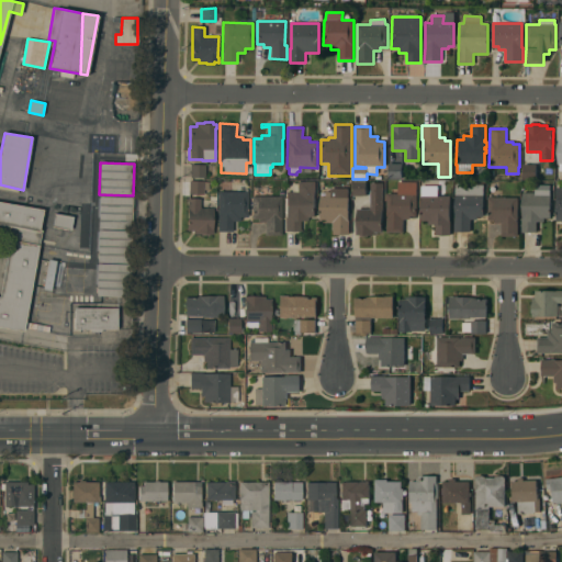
[(388,179),(388,164),(401,164),(401,179),(388,179)]
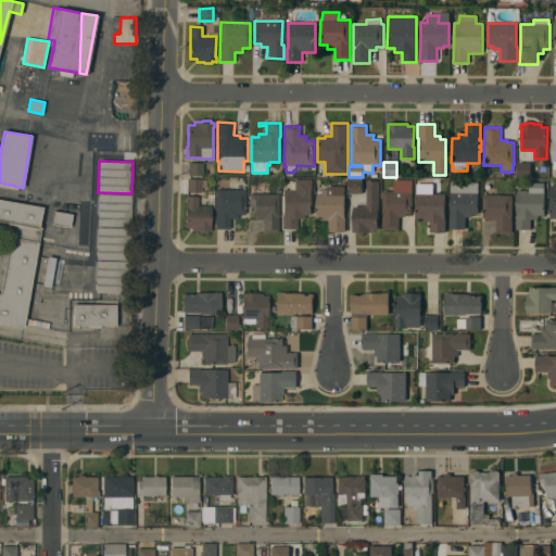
[(203,175),(188,175),(188,163),(203,163),(203,175)]
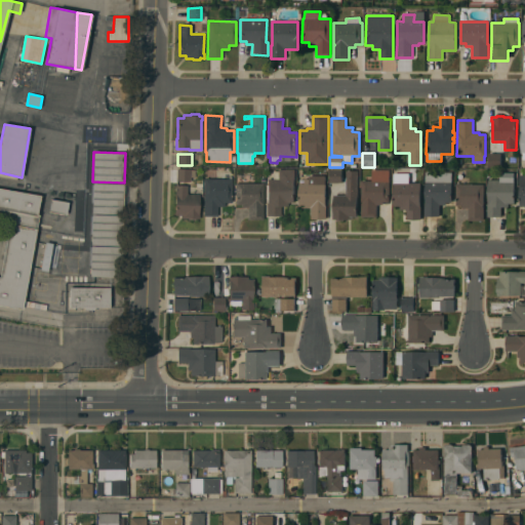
[(500,167),(488,167),(488,154),(500,154),(500,167)]
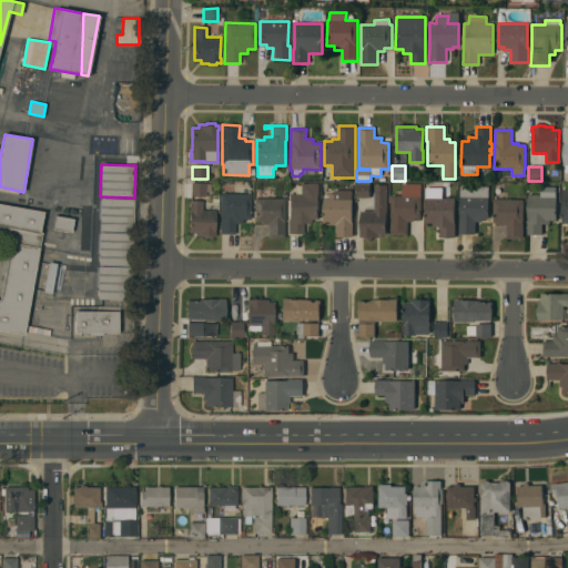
[(191,196),(191,183),(206,183),(211,183),(211,192),(206,192),(205,196),(191,196)]
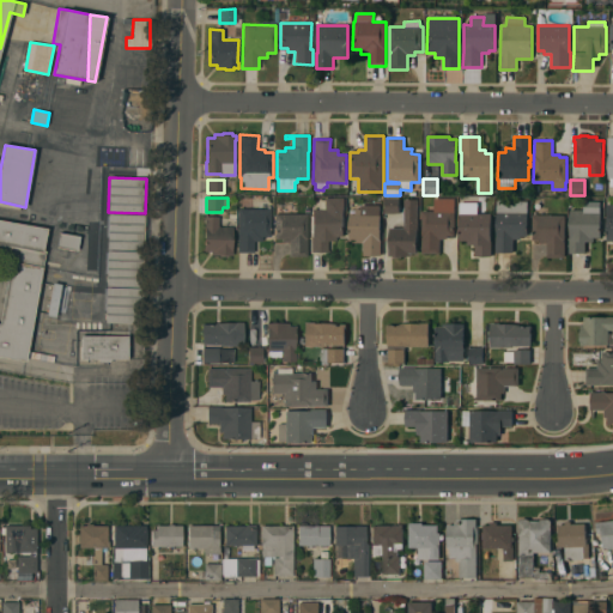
[(311,237),(313,237),(313,210),(319,210),(319,200),(325,200),(325,198),(344,198),(344,211),(343,211),(343,237),(337,237),(337,241),(328,241),(328,252),(311,252),(311,237)]
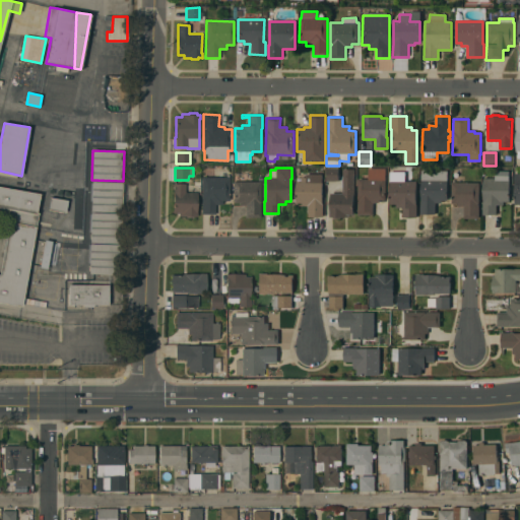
[(326,182),(326,168),(338,169),(338,182),(326,182)]
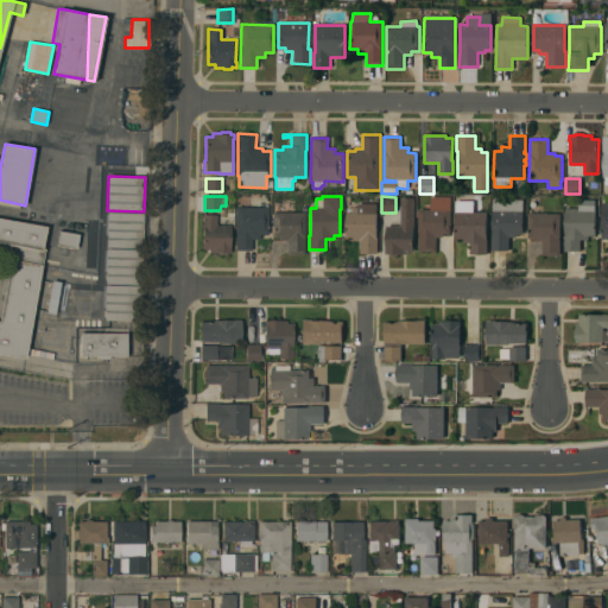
[(418,209),(430,209),(430,197),(451,197),(450,234),(443,234),(443,238),(436,238),(436,252),(418,252),(418,209)]
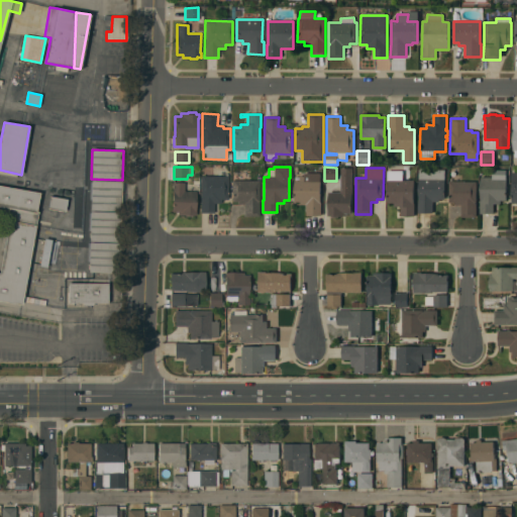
[(200,176),(213,176),(213,169),(227,169),(227,176),(228,176),(228,199),(221,199),(221,203),(214,203),(214,213),(200,213),(200,176)]
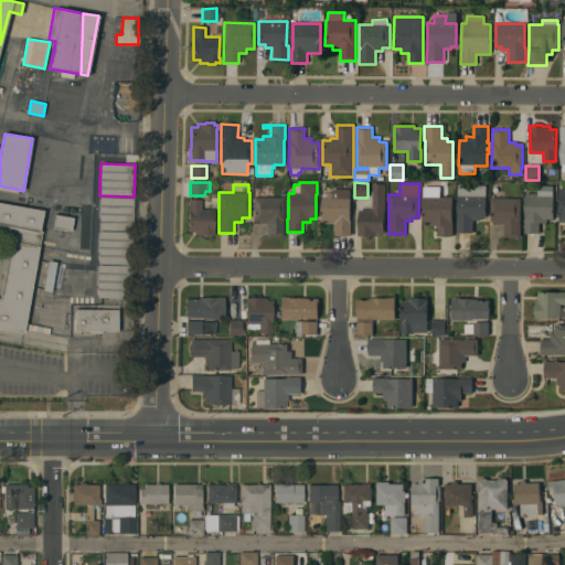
[(359,211),(372,211),(372,184),(385,184),(384,215),(383,215),(383,226),(384,226),(384,233),(377,233),(377,236),(370,236),(370,237),(362,237),(362,236),(359,236),(359,211)]
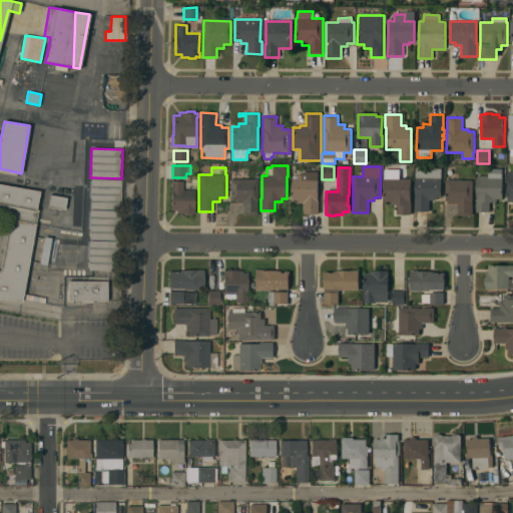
[(397,214),(397,204),(391,204),(391,201),(385,201),(384,168),(405,168),(405,178),(410,178),(410,201),(411,201),(411,214),(397,214)]
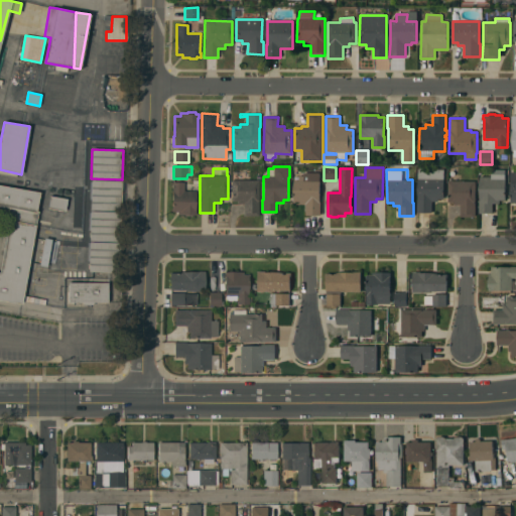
[(416,201),(417,201),(417,169),(442,169),(442,199),(437,199),(437,202),(431,202),(431,213),(416,213),(416,201)]
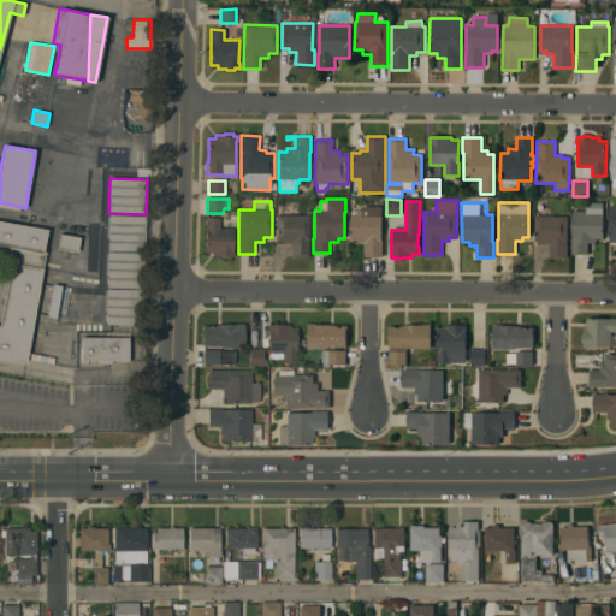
[(572,241),(572,212),(586,212),(586,202),(603,202),(603,213),(603,240),(596,240),(596,243),(587,243),(587,255),(572,255),(572,241)]
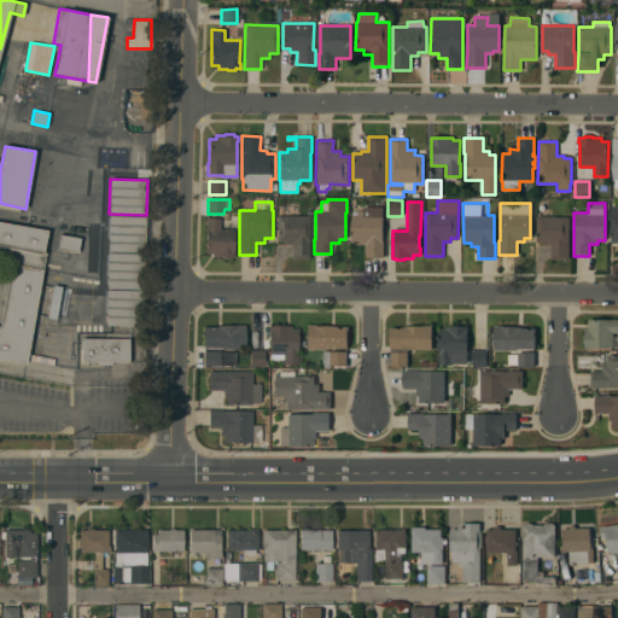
[(351,216),(359,216),(359,211),(363,211),(363,208),(383,208),(383,243),(384,243),(384,258),(366,258),(366,245),(357,245),(357,242),(351,242),(351,216)]
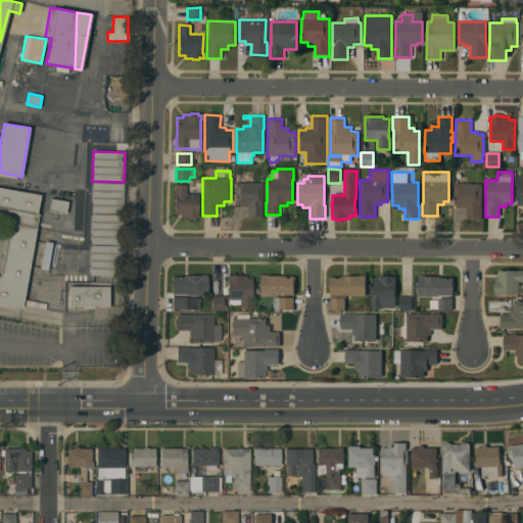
[(124,184),(123,214),(91,212),(92,183),(124,184)]
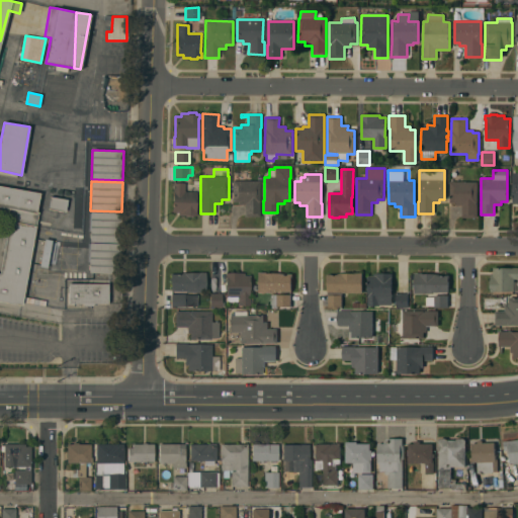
[(244,217),(244,204),(238,204),(238,201),(232,201),(232,181),(260,181),(260,217),(244,217)]
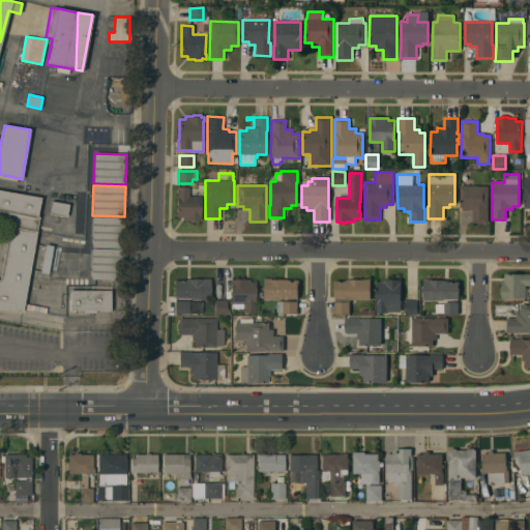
[(177,196),(176,196),(177,186),(188,187),(188,196),(200,196),(200,216),(201,216),(200,221),(197,221),(197,222),(189,222),(189,221),(181,219),(182,217),(176,217),(177,196)]
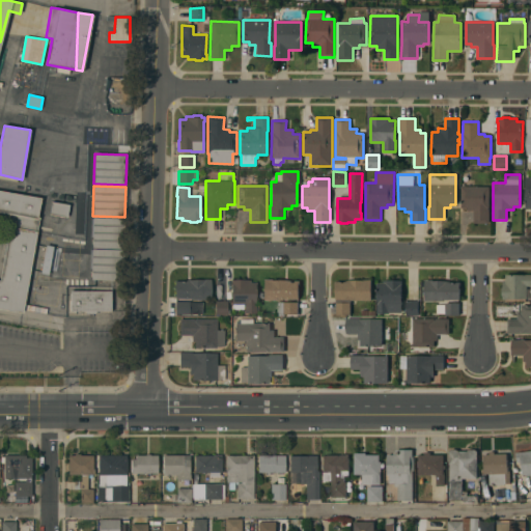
[(460,187),(488,187),(488,207),(487,207),(487,210),(490,210),(488,224),(473,224),(473,211),(467,211),(467,208),(460,208),(460,187)]
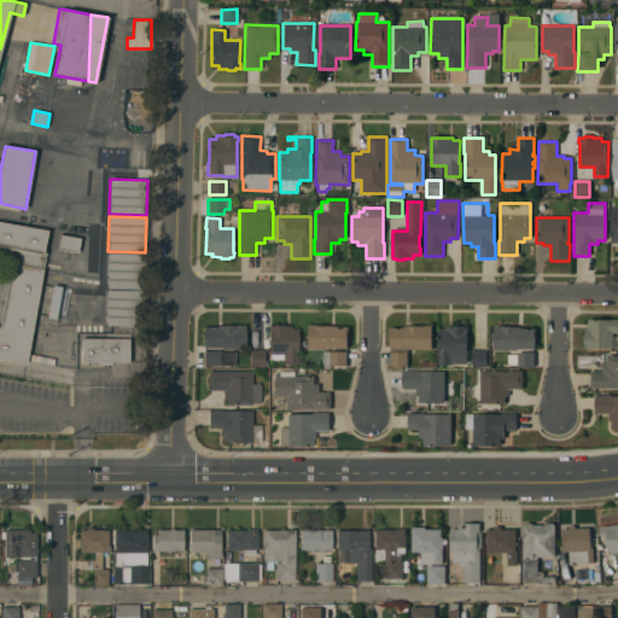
[(16,266),(18,249),(0,245),(0,222),(47,231),(44,252),(46,254),(42,269),(25,365),(0,359),(0,320),(10,264),(16,266)]
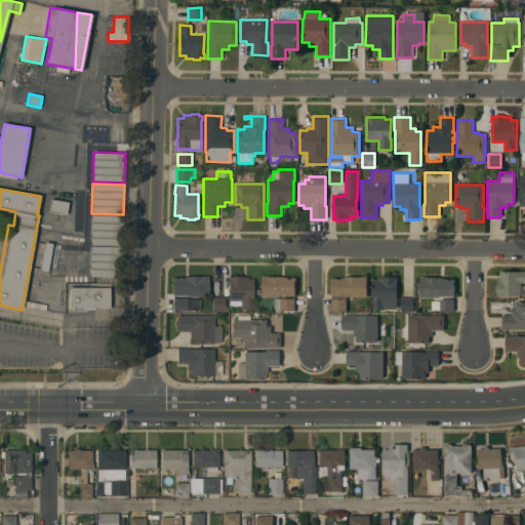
[(66,214),(49,211),(51,199),(68,202),(66,214)]
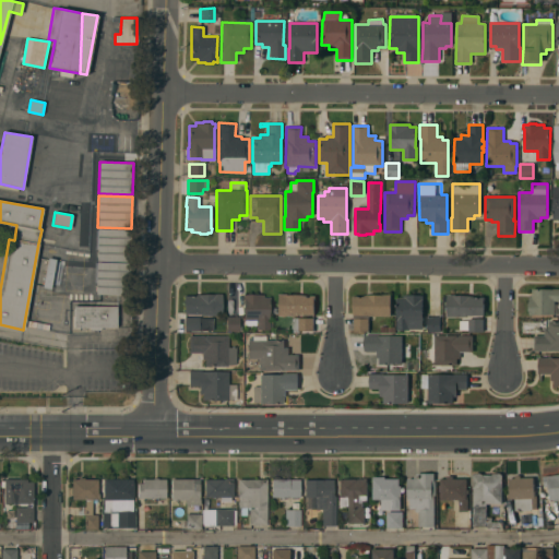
[(0,222),(16,225),(14,240),(9,239),(0,237),(0,222)]
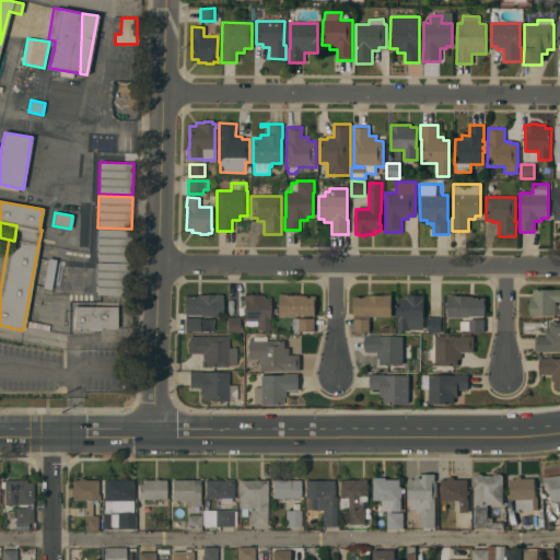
[(131,230),(130,263),(97,261),(98,229),(131,230)]
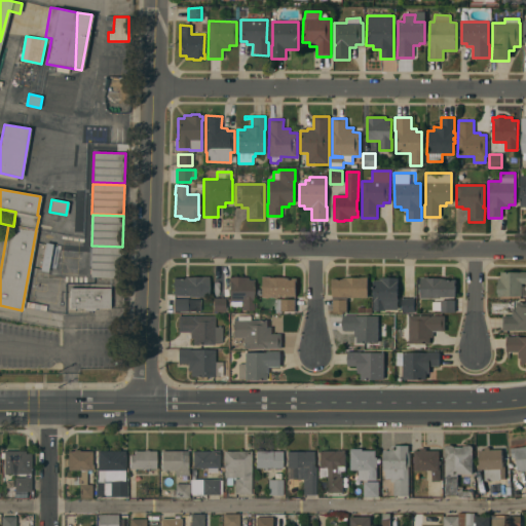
[(122,248),(121,277),(90,276),(91,247),(122,248)]
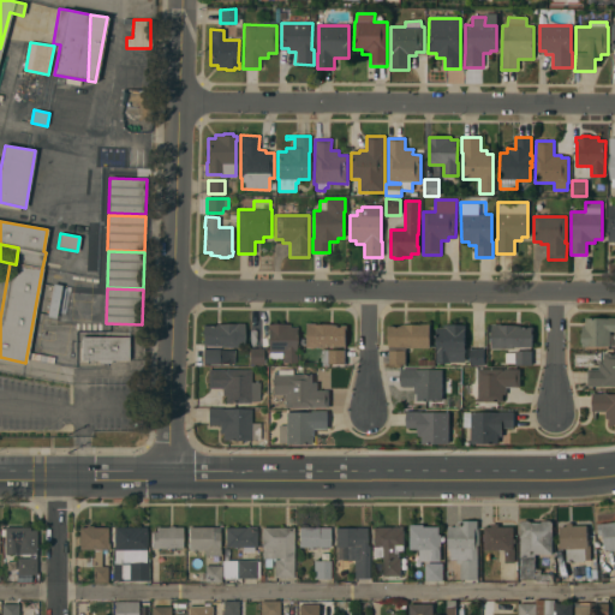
[(587,346),(587,347),(583,347),(583,324),(586,324),(586,318),(609,318),(614,318),(614,332),(610,332),(610,346),(587,346)]
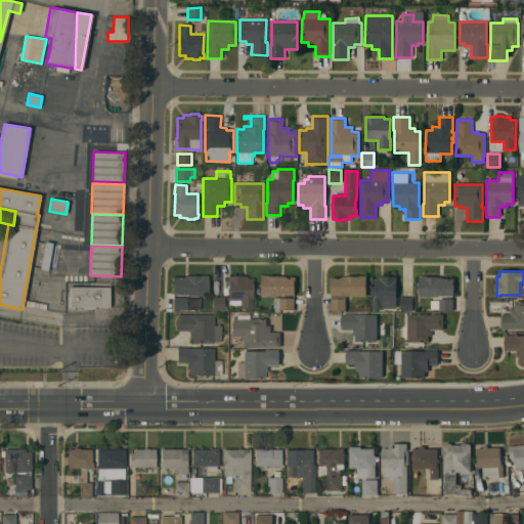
[(241,309),(241,300),(229,301),(228,275),(232,275),(239,274),(239,276),(248,275),(248,279),(253,278),(253,287),(252,287),(252,298),(253,298),(253,309),(241,309)]
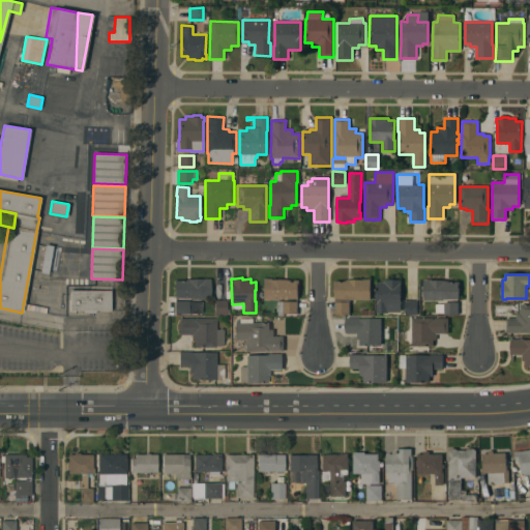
[(175,281),(185,281),(185,280),(202,278),(210,278),(210,299),(190,299),(189,298),(175,298),(175,281)]
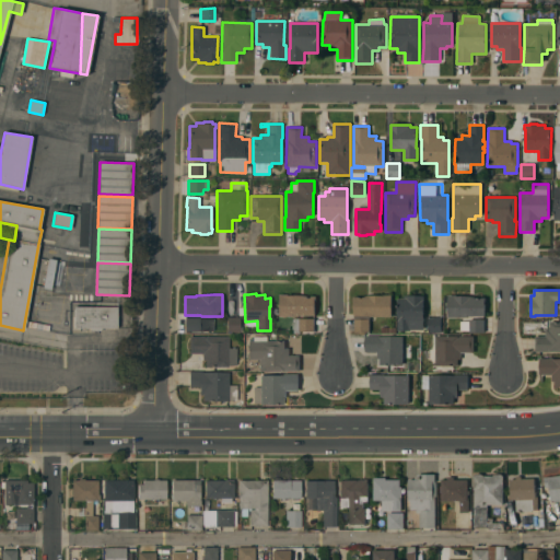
[(278,317),(278,294),(287,294),(287,295),(305,295),(305,296),(316,296),(316,303),(315,303),(315,315),(300,315),(300,316),(278,317)]
